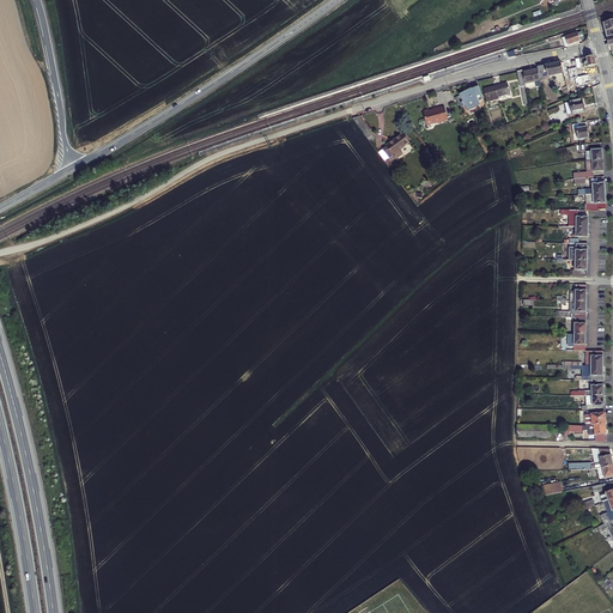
[(612,18),(602,23),(606,38),(612,36),(612,18)]
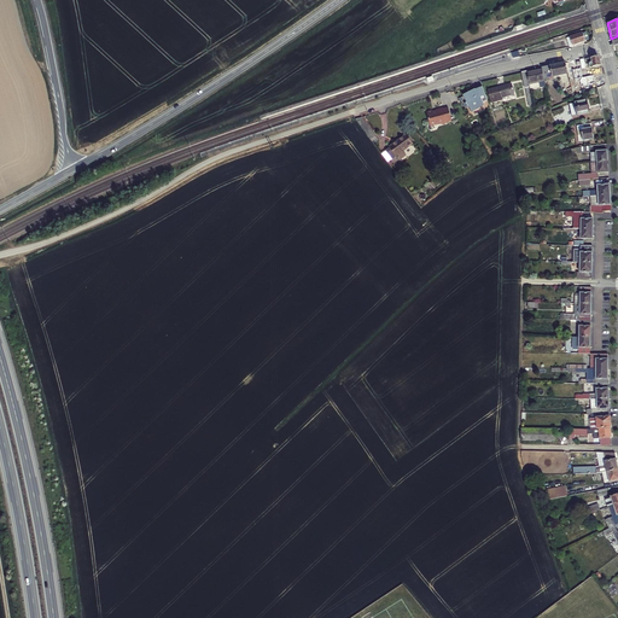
[(569,36),(572,46),(586,42),(582,33),(569,36)]
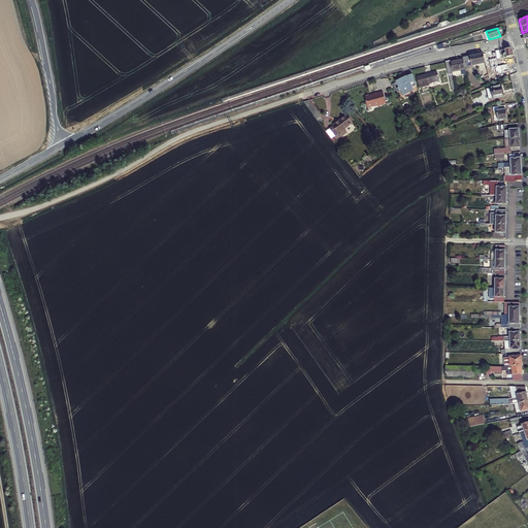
[(507,46),(491,51),(493,56),(500,55),(502,59),(507,57),(510,66),(515,65),(507,46)]
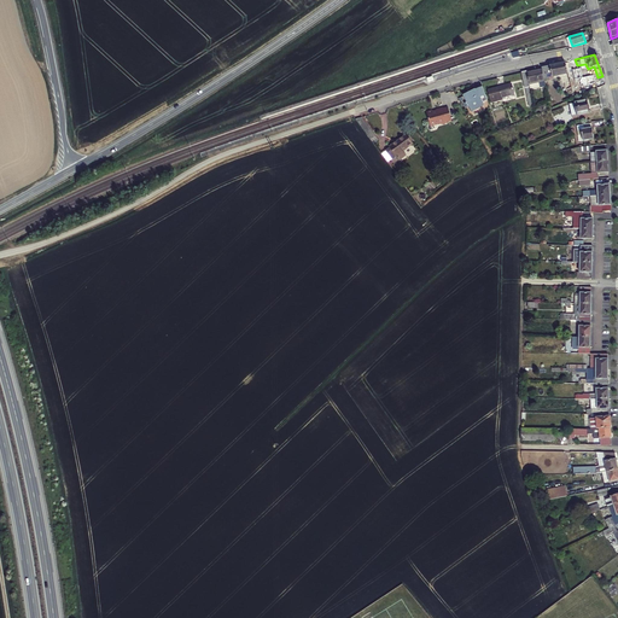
[(537,68),(541,81),(565,75),(561,62),(537,68)]
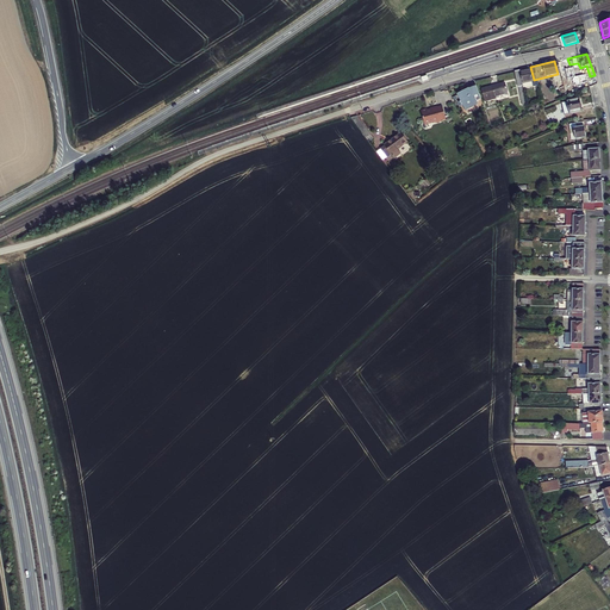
[(520,85),(534,80),(530,67),(516,70),(520,85)]
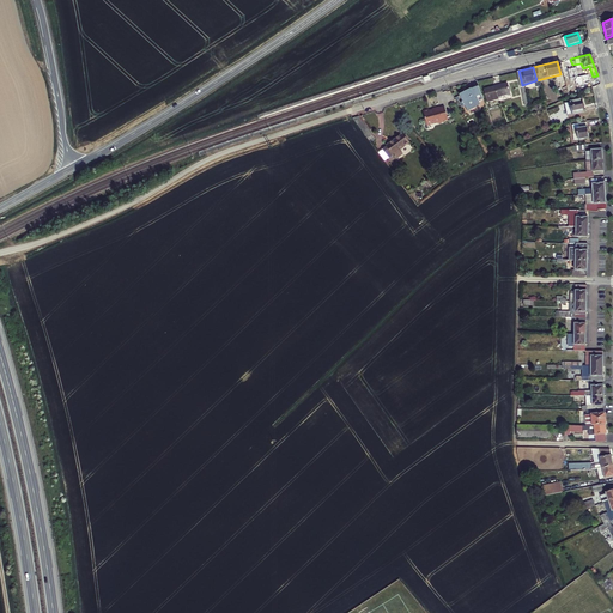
[(522,105),(527,104),(522,85),(519,71),(513,72),(522,105)]
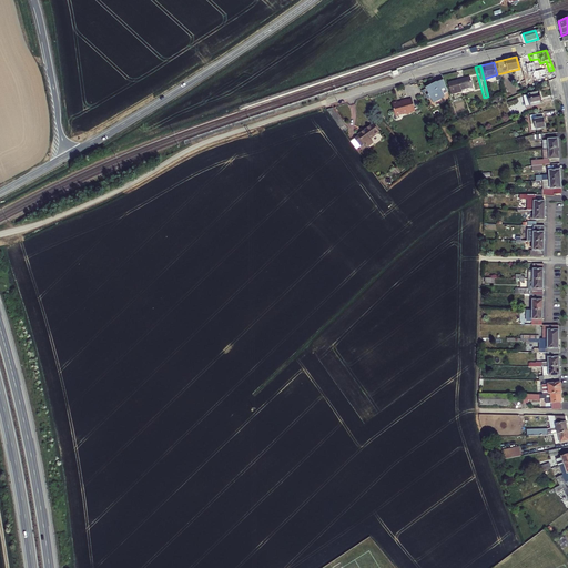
[(459,89),(462,89),(462,87),(469,84),(467,78),(446,83),(446,85),(449,93),(459,91),(459,89)]
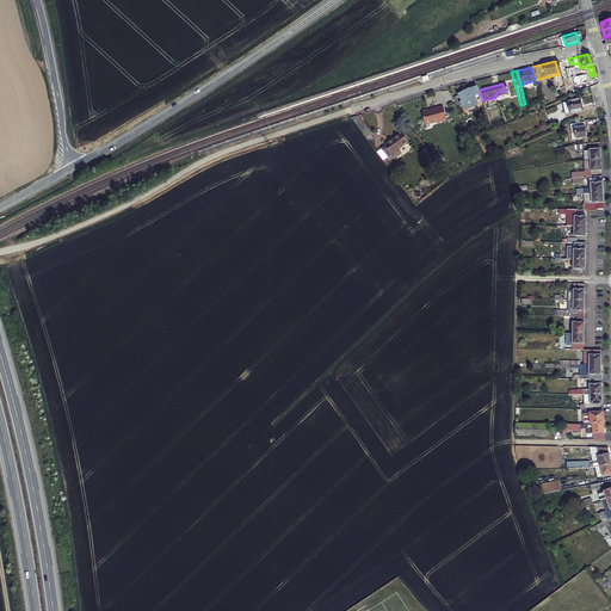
[(471,96),(476,93),(473,87),(457,94),(464,109),(476,104),(471,96)]
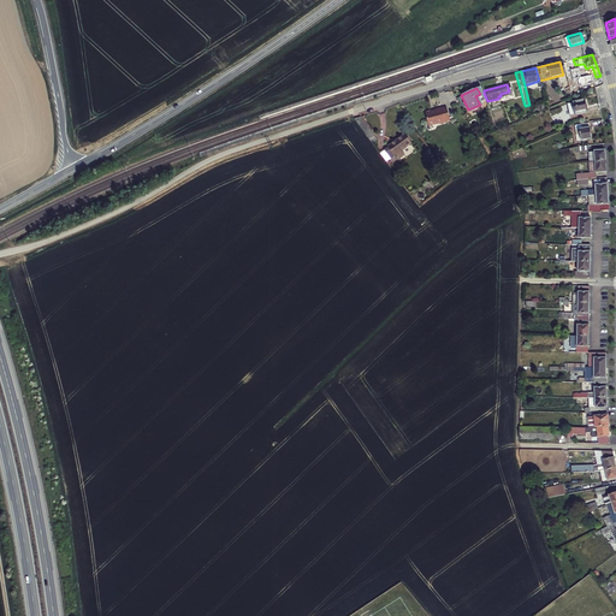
[(586,102),(573,106),(575,116),(588,112),(586,102)]
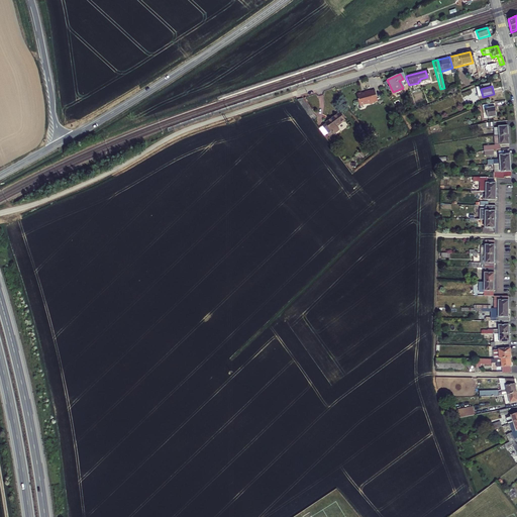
[(364,92),(358,93),(362,105),(370,102),(371,103),(375,102),(375,101),(380,100),(377,90),(373,91),(373,90),(367,91),(367,92),(367,93),(364,94),(364,92)]
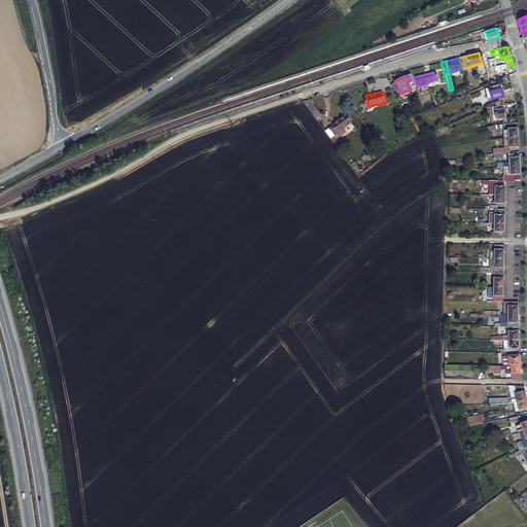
[(316,118),(319,116),(308,100),(304,102),(316,118)]
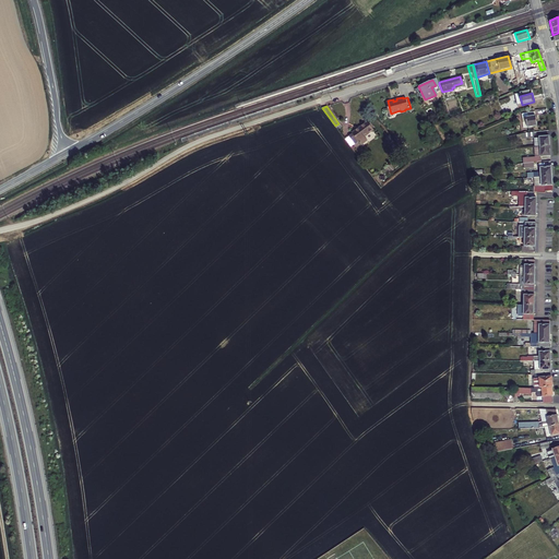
[(534,116),(524,116),(525,126),(535,125),(534,116)]
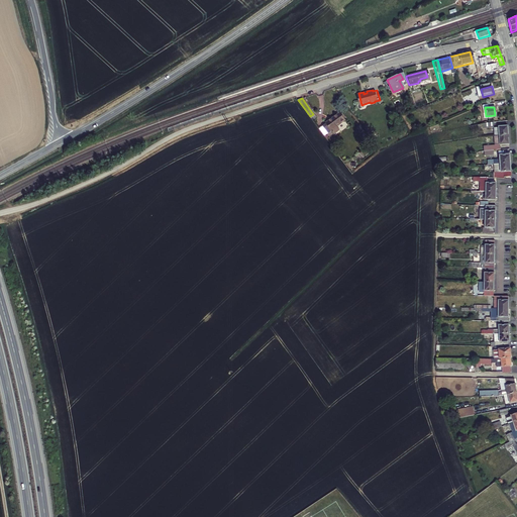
[(344,120),(340,112),(325,119),(326,120),(322,122),(325,129),(329,127),(332,132),(338,129),(335,124),(344,120)]
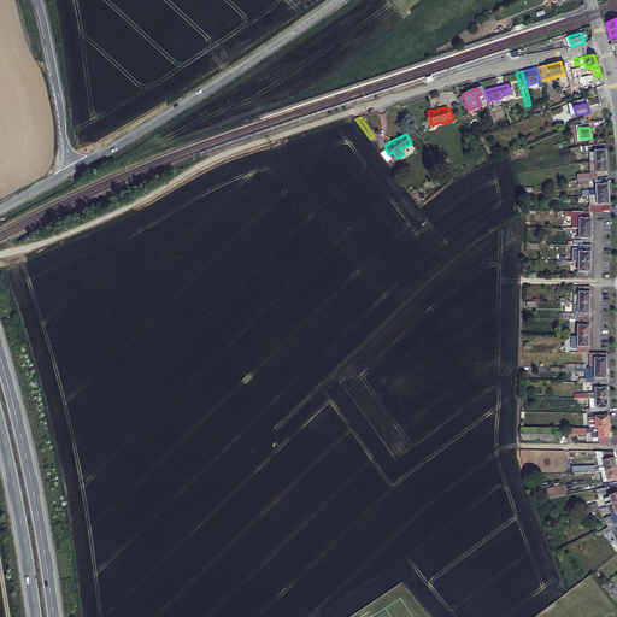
[(588,153),(588,163),(607,162),(606,153),(588,153)]
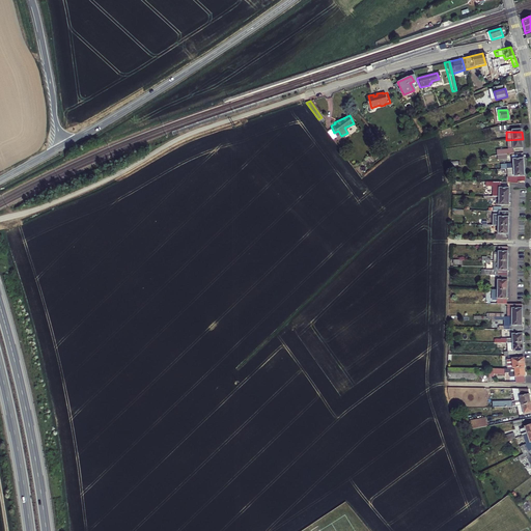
[(501,156),(506,155),(512,155),(512,149),(523,149),(523,139),(506,140),(507,150),(501,150),(501,156)]
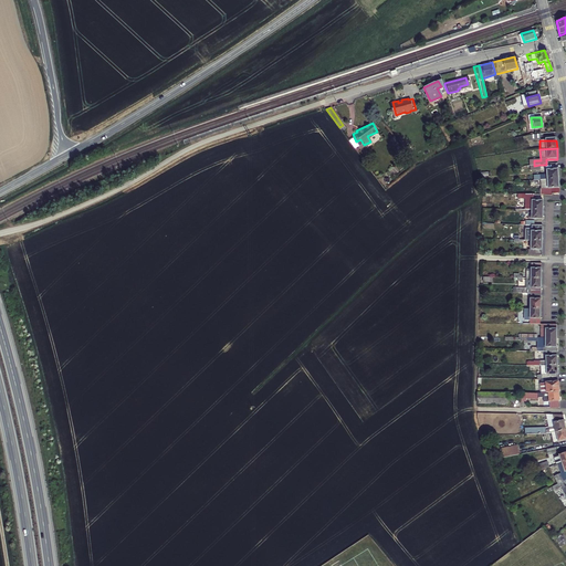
[(548,171),(548,181),(557,180),(557,171),(548,171)]
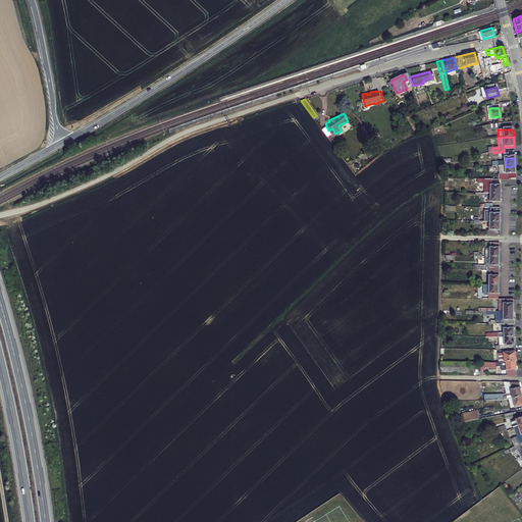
[(514,166),(506,167),(500,167),(499,175),(498,175),(498,180),(509,181),(509,179),(515,179),(514,166)]
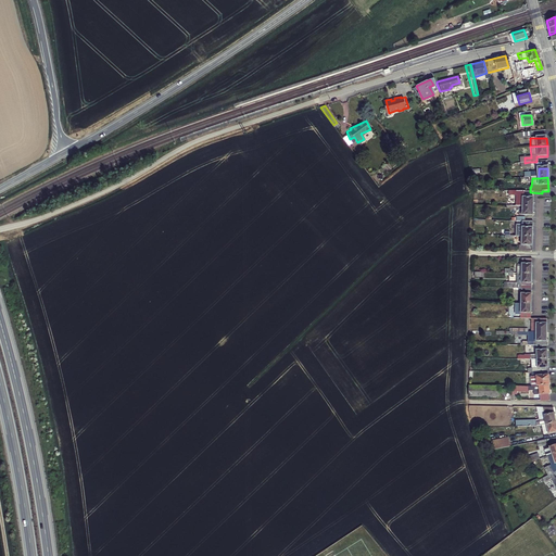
[(532,209),(533,199),(522,199),(522,207),(532,209)]
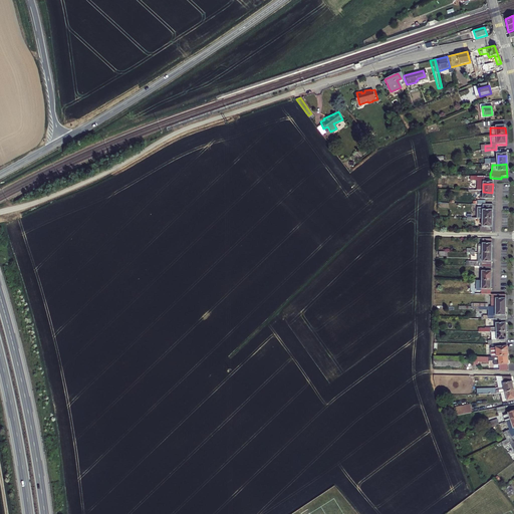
[(492,193),(483,192),(483,201),(492,201),(492,193)]
